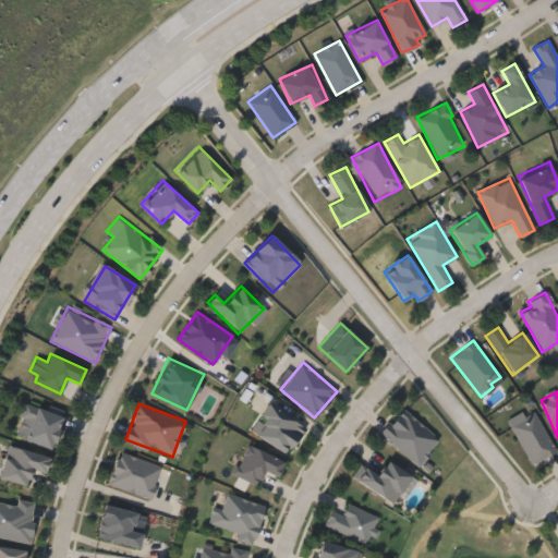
[(288,453),(253,434),(270,404),(304,425),(288,453)]
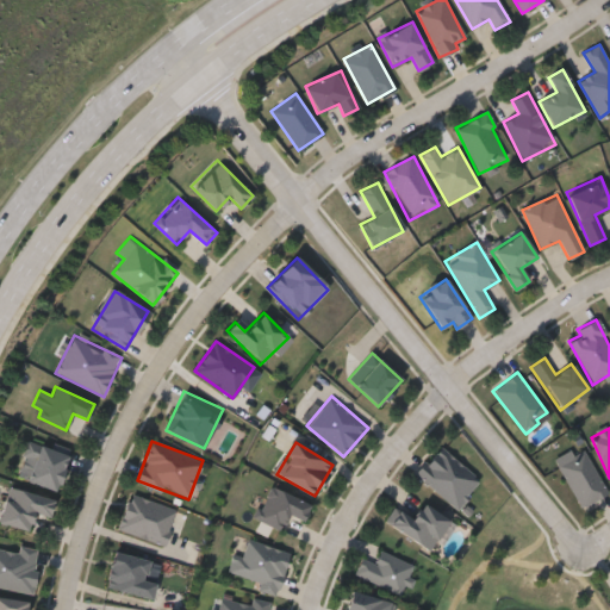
[(24,480),(36,443),(68,454),(56,491),(24,480)]
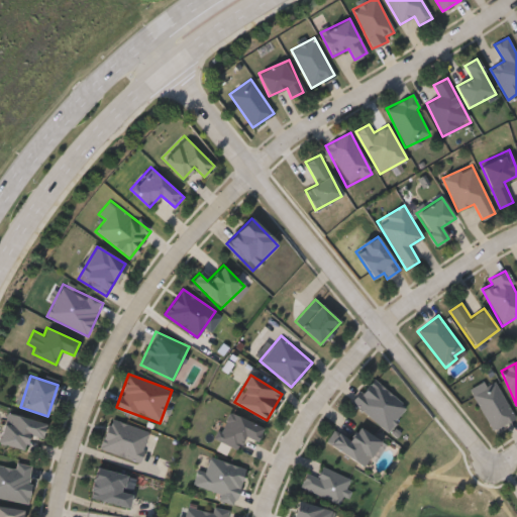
[(373,379),(406,407),(386,430),(352,402),(373,379)]
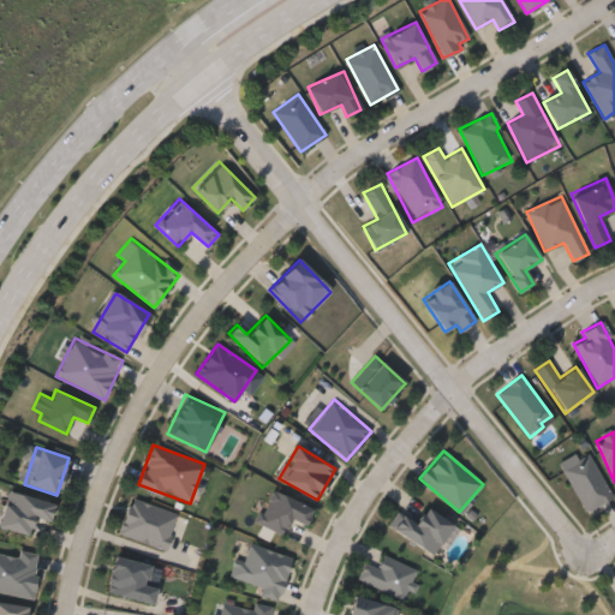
[(562,467),(589,454),(611,497),(585,512),(562,467)]
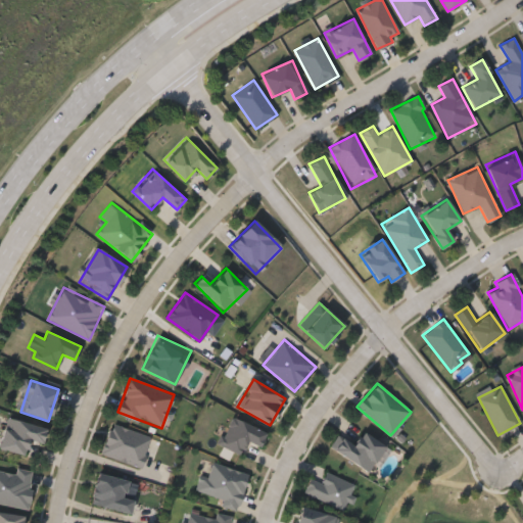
[(25,455),(0,447),(0,440),(7,416),(47,427),(42,443),(29,440),(25,455)]
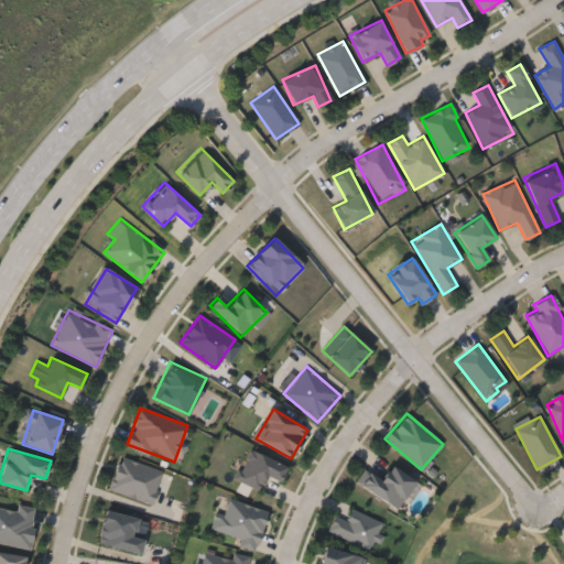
[(288,466),(281,481),(267,476),(260,490),(237,479),(249,449),(288,466)]
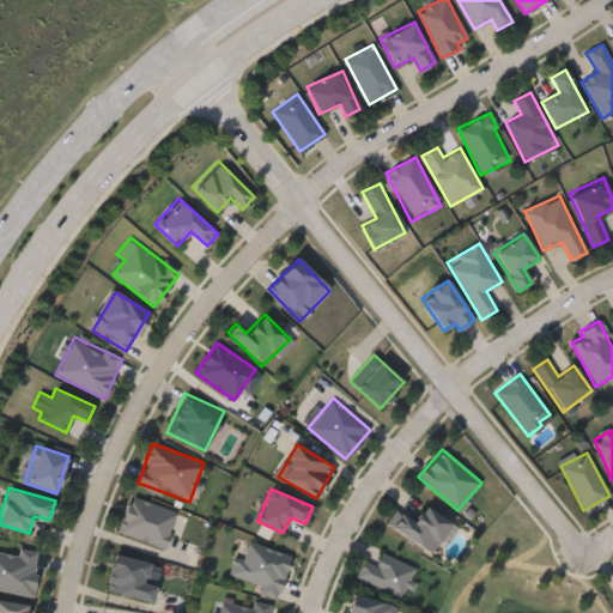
[(165,547),(119,533),(129,497),(176,510),(165,547)]
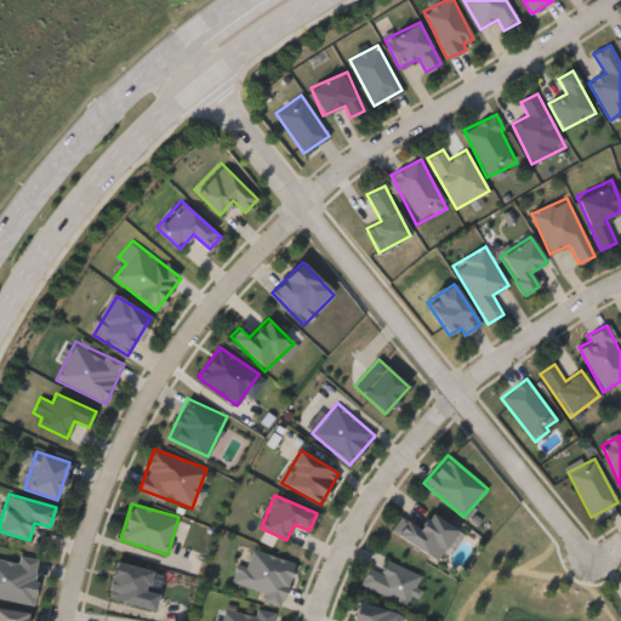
[(393,531),(404,516),(421,527),(433,508),(460,527),(437,560),(393,531)]
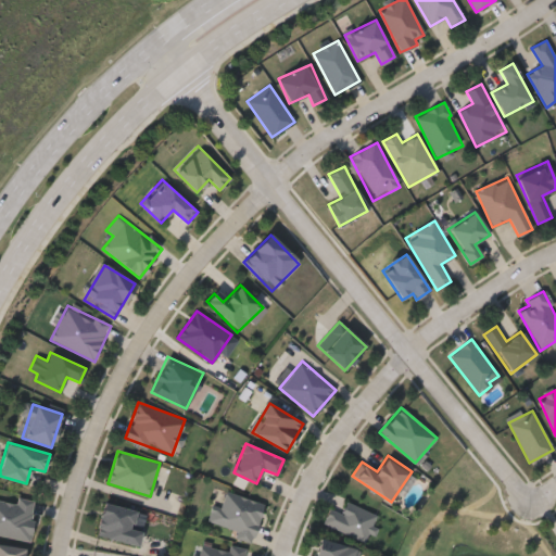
[(264,503),(253,540),(206,526),(212,508),(218,510),(225,491),(264,503)]
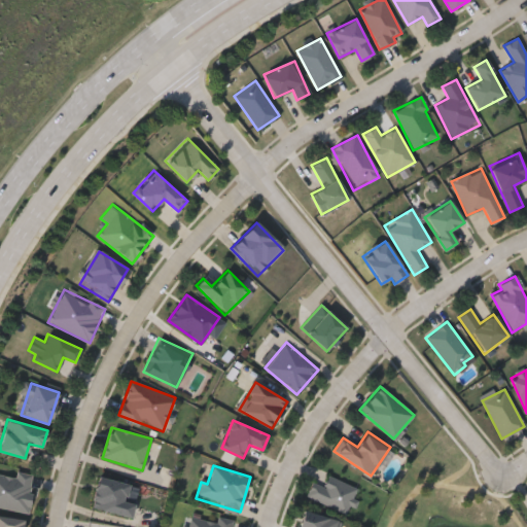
[(34,475),(29,512),(0,507),(0,473),(15,477),(16,472),(34,475)]
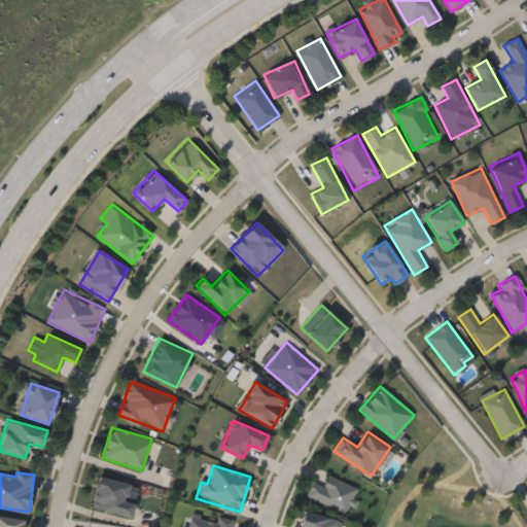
[(356,487),(346,514),(305,497),(312,481),(323,485),(327,476),(356,487)]
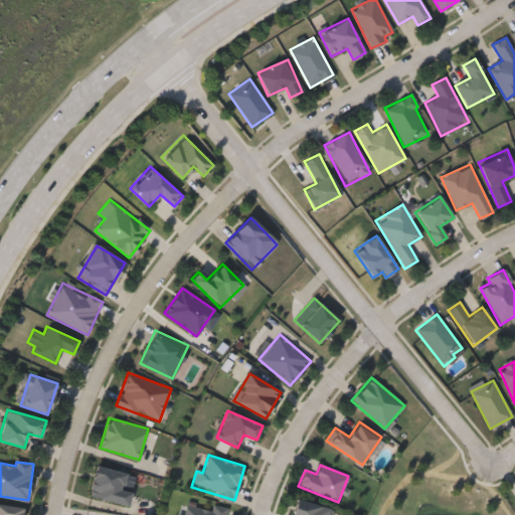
[(89,497),(95,467),(131,475),(125,504),(89,497)]
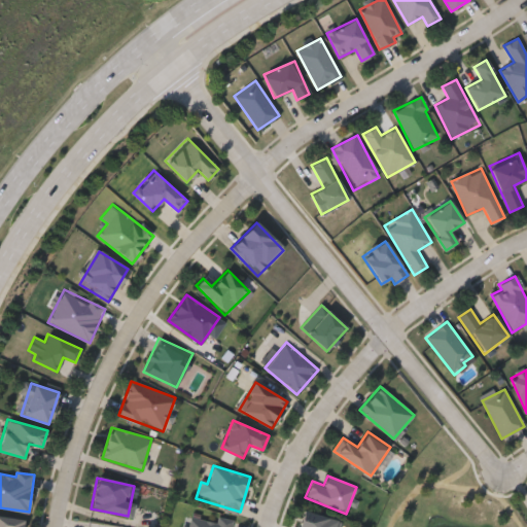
[(340,521),(338,526),(297,526),(302,512),(340,521)]
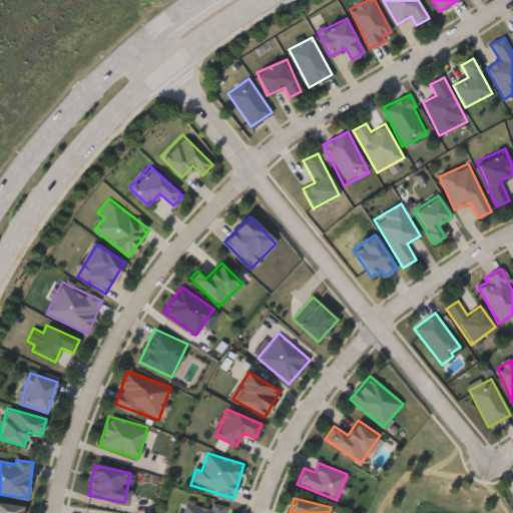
[(0,512),(0,502),(23,505),(22,512),(0,512)]
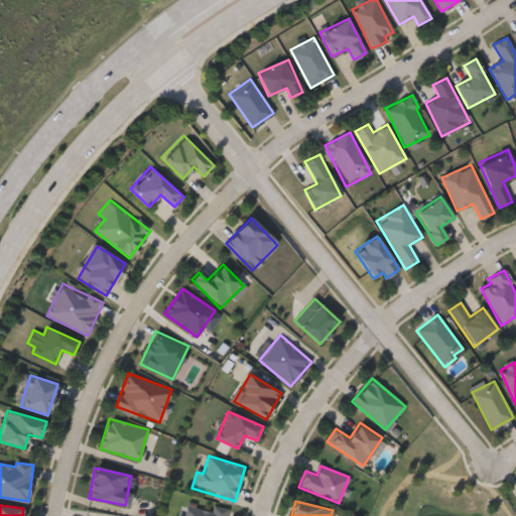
[(231,510),(230,515),(183,515),(185,505),(212,510),(213,506),(231,510)]
